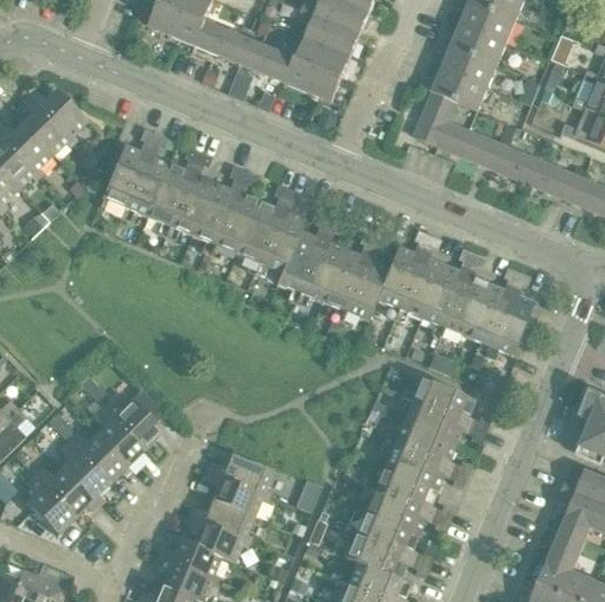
[(197,45),(207,20),(159,0),(152,0),(160,4),(151,26),(197,45)]
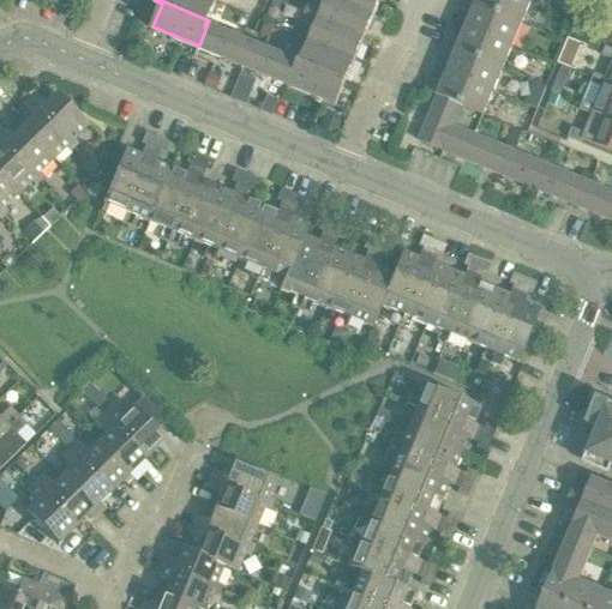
[(209,20),(219,0),(161,0),(209,20)]
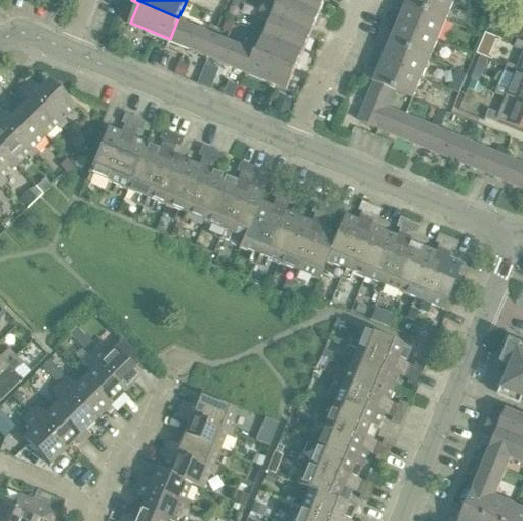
[(313,30),(321,10),(296,0),(278,0),(276,6),(272,5),(274,1),(271,0),(265,0),(262,8),(313,30)]
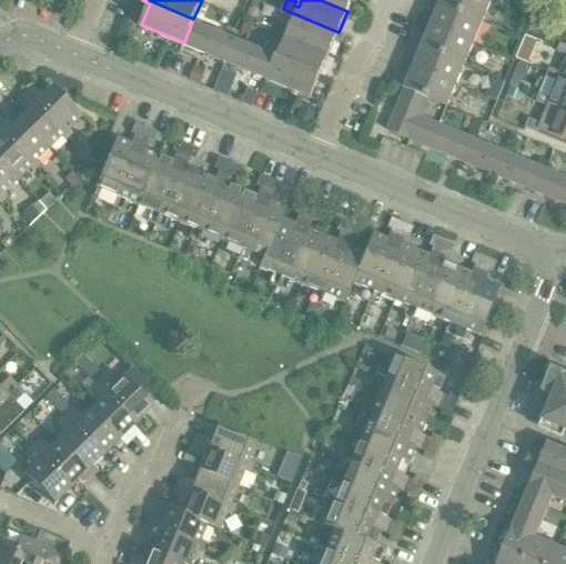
[(321,0),(347,11),(352,0),(321,0)]
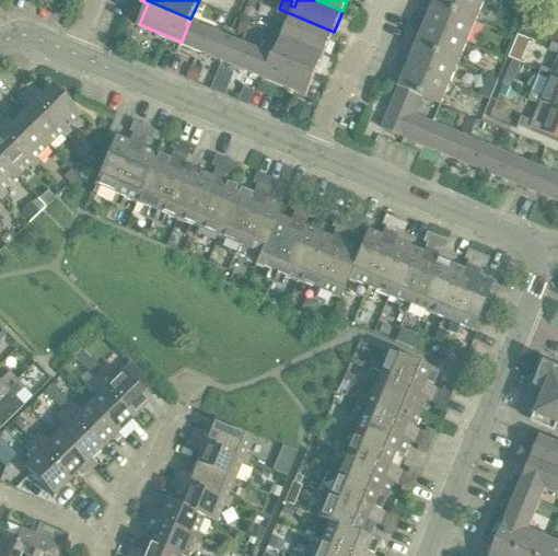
[(468,39),(477,19),(431,0),(421,0),(419,7),(427,10),(429,6),(432,7),(427,22),(468,39)]
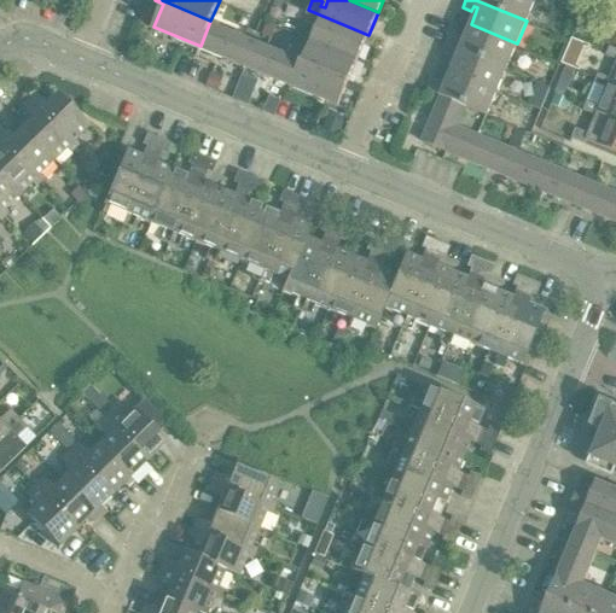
[(527,21),(535,0),(476,0),(527,21)]
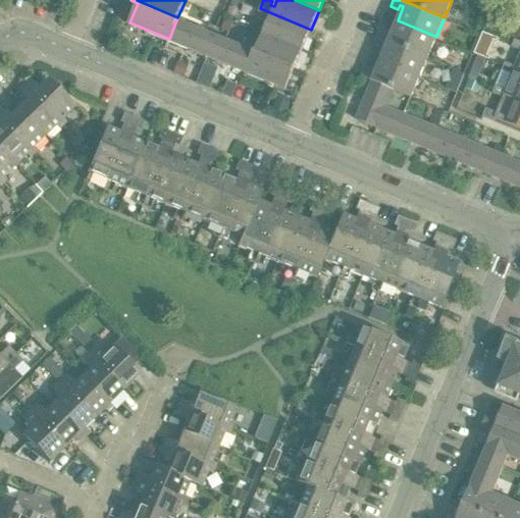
[(303,48),(311,30),(260,8),(257,17),(264,20),(265,17),(269,18),(264,32),(303,48)]
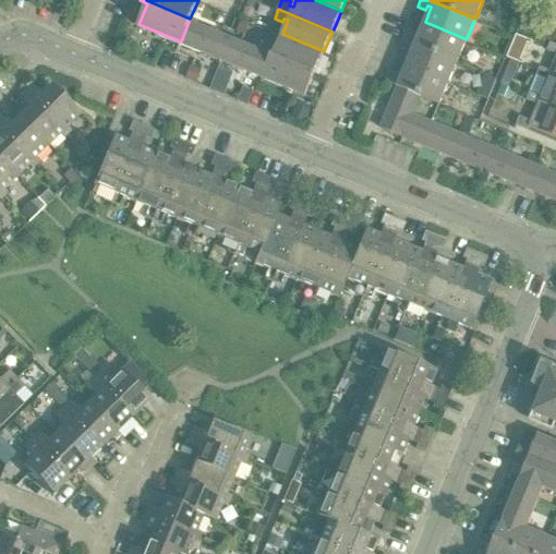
[(222,59),(232,36),(190,19),(181,41),(222,59)]
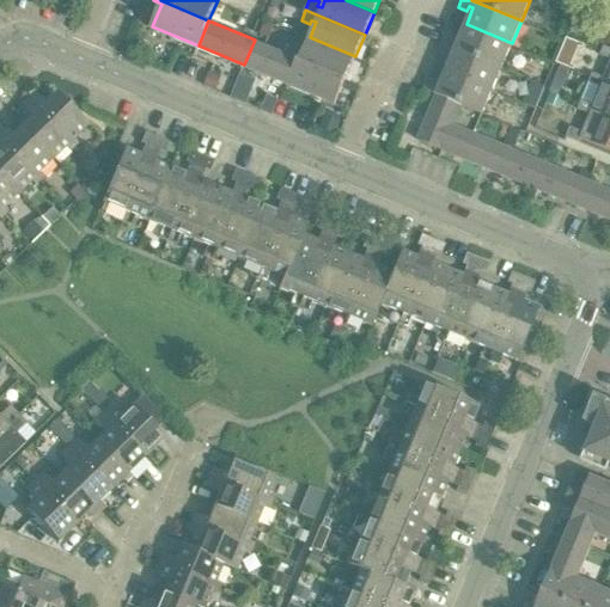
[(502,66),(512,43),(467,24),(459,38),(456,37),(457,32),(449,29),(444,41),(502,66)]
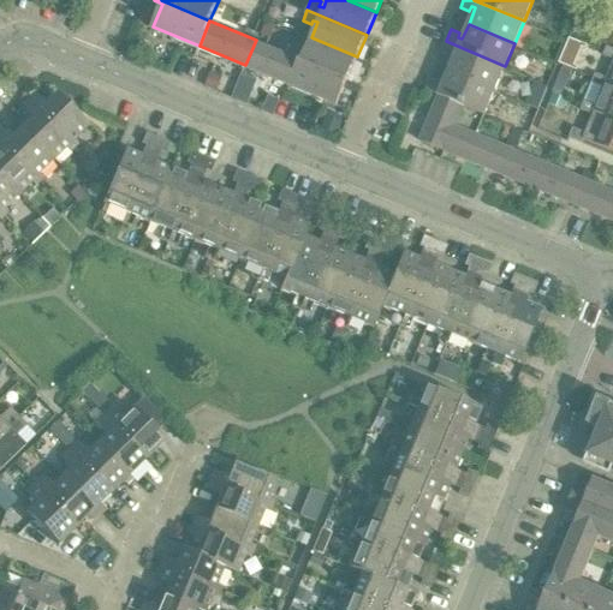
[(349,78),(357,57),(311,37),(304,53),(301,51),(302,47),(293,43),(289,53),(302,59),(349,78)]
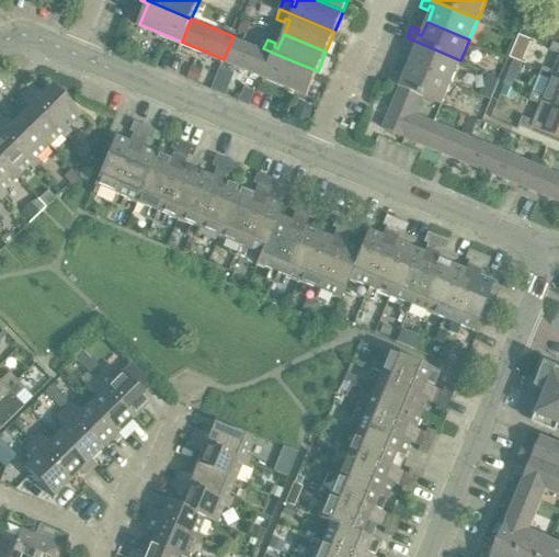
[(265,77),(275,54),(263,48),(234,36),(224,59),(265,77)]
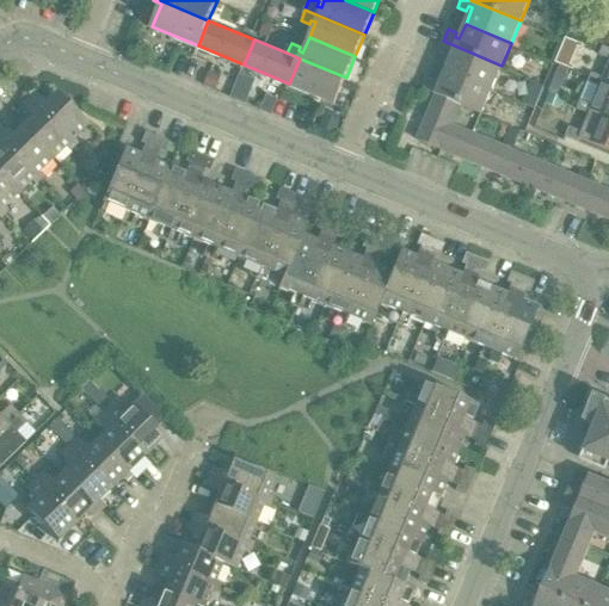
[(493,87),(502,66),(443,41),(438,51),(447,55),(449,51),(454,53),(447,68),(493,87)]
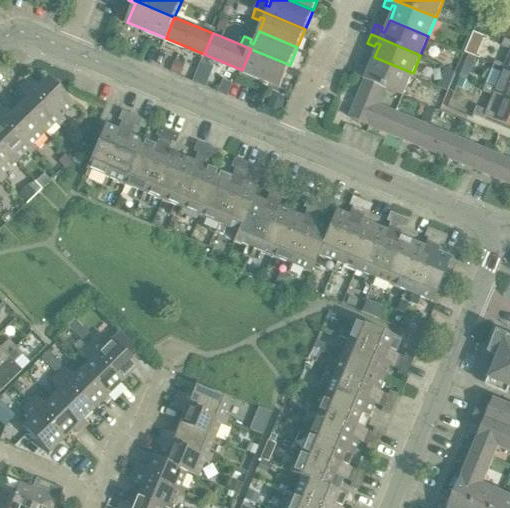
[(281,86),(290,65),(251,49),(242,70),(281,86)]
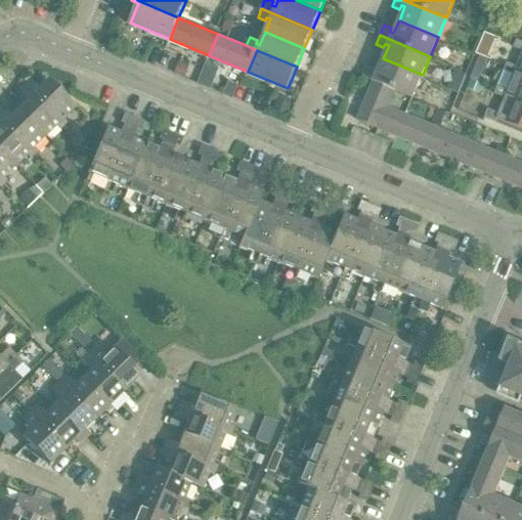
[(521,57),(519,63),(508,59),(505,68),(516,72),(517,69),(521,71),(521,57)]
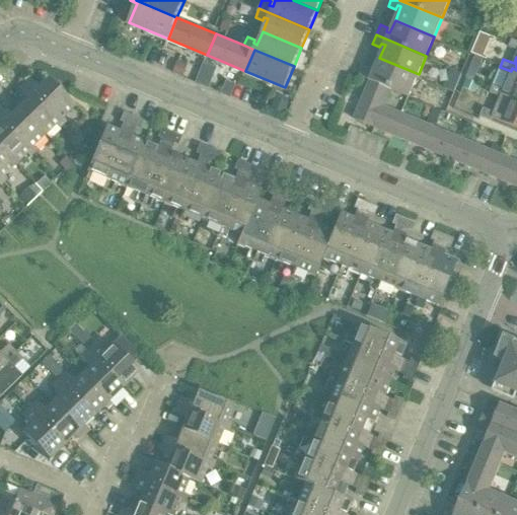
[(419,74),(379,58),(374,71),(370,69),(372,66),(364,63),(360,73),(392,87),(410,94),(419,74)]
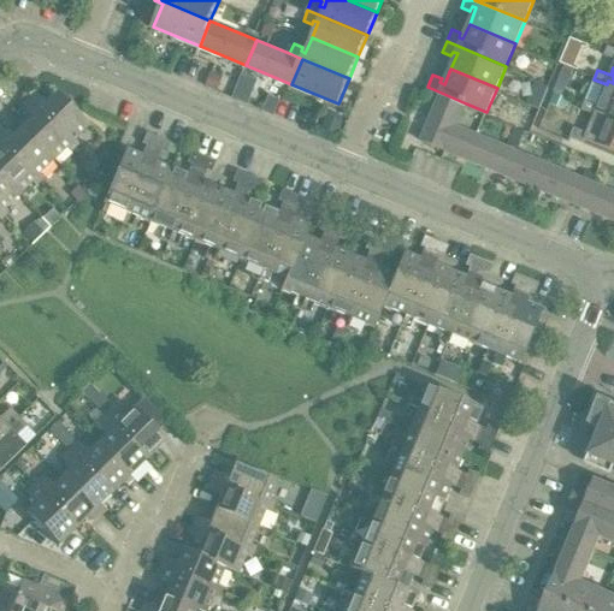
[(613,83),(608,81),(607,84),(598,102),(586,98),(583,106),(595,112),(596,108),(613,114),(613,83)]
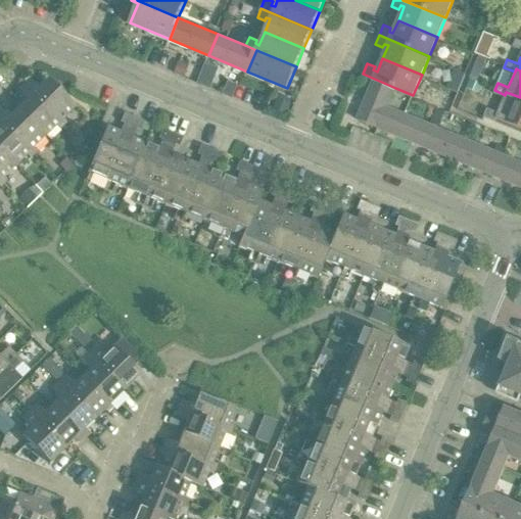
[(388,104),(395,88),(363,74),(374,79),(358,118),(379,126),(388,104)]
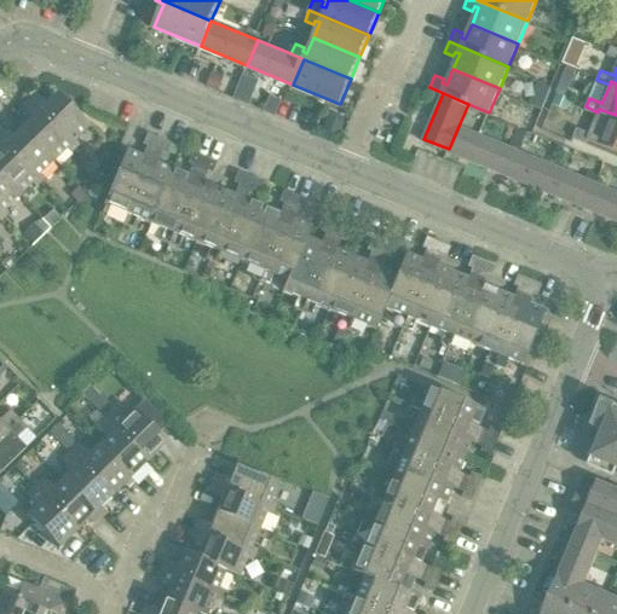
[(91,122),(58,90),(47,102),(36,90),(29,97),(75,145),(80,142),(76,137),(91,122)]
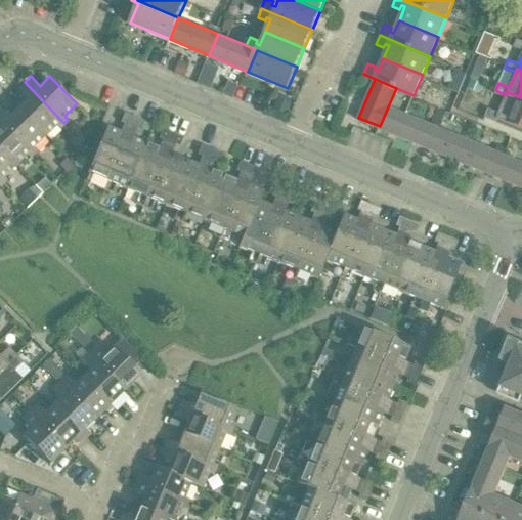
[(63,123),(25,82),(18,88),(28,97),(18,106),(46,134),(57,123),(60,126),(63,123)]
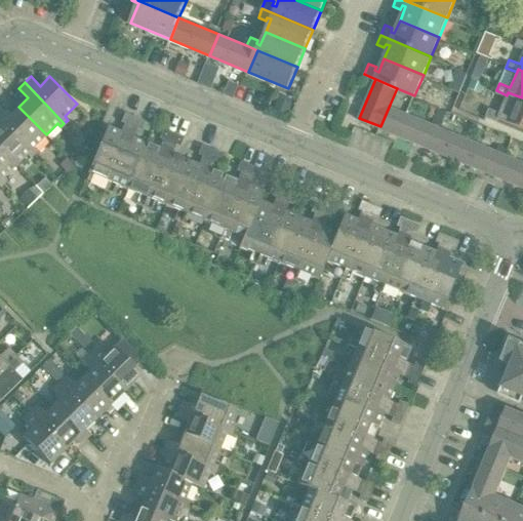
[(522,97),(508,92),(507,95),(500,111),(490,106),(486,114),(498,119),(499,116),(522,125),(522,97)]
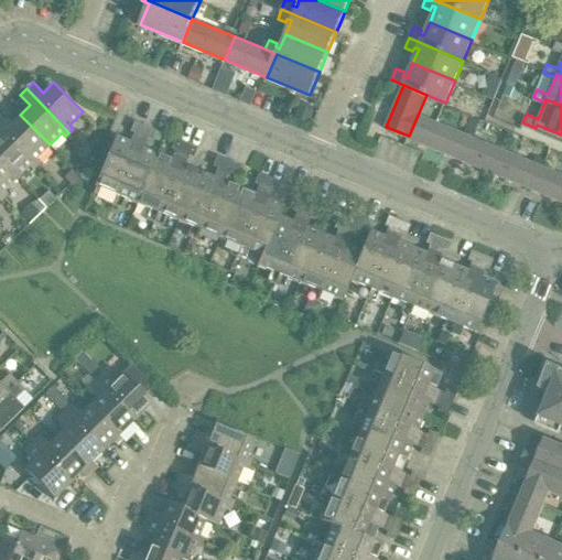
[(451,153),(461,130),(419,112),(409,136),(451,153)]
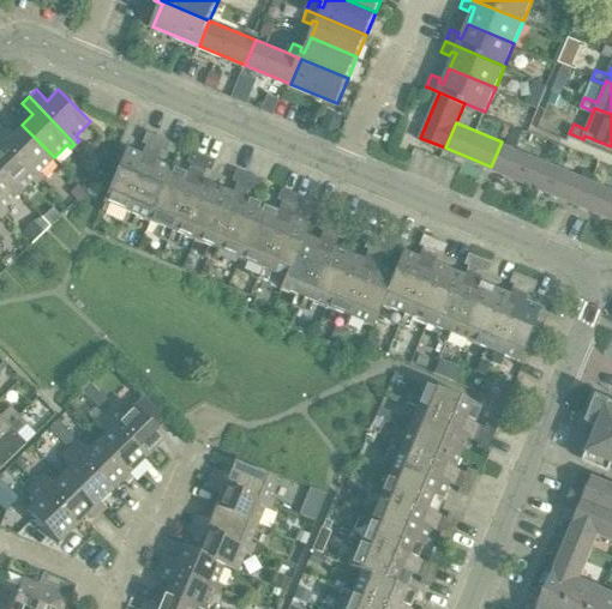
[(54,157),(22,125),(11,134),(1,124),(0,124),(0,137),(41,178),(45,174),(40,170),(54,157)]
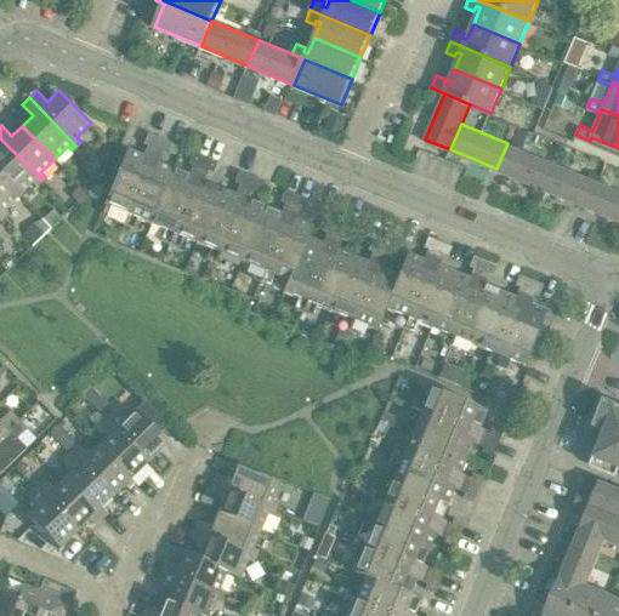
[(157,146),(160,136),(148,130),(145,141),(157,146)]
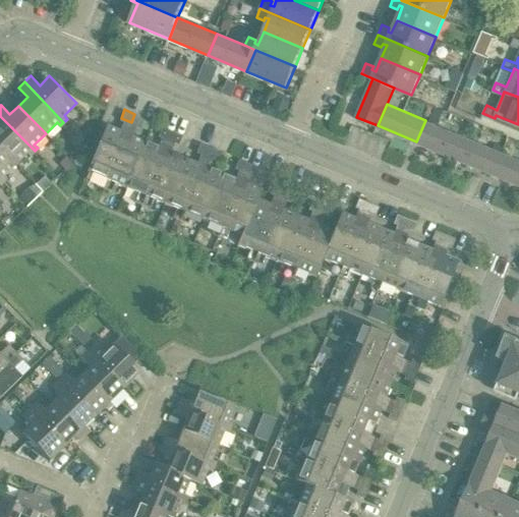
[(140,126),(145,118),(134,114),(131,122),(140,126)]
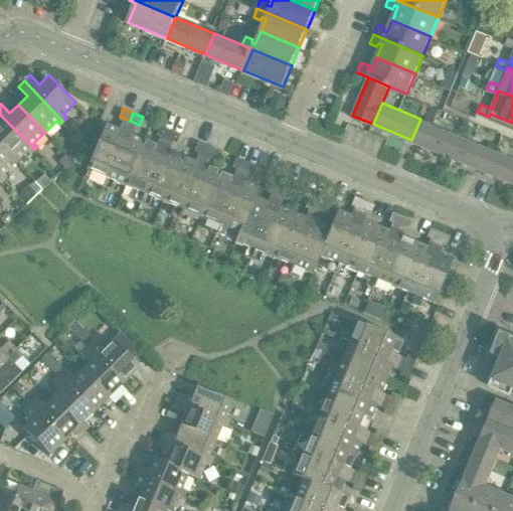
[(34,149),(0,115),(0,144),(16,160),(27,149),(30,153),(34,149)]
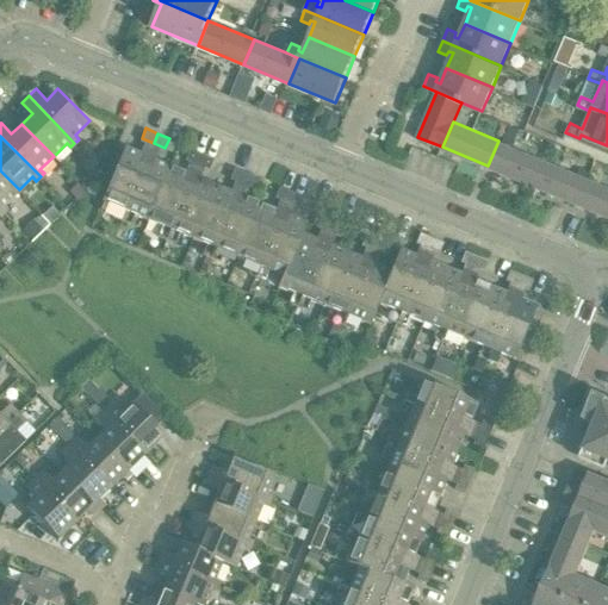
[(533,185),(544,160),(498,141),(488,166),(533,185)]
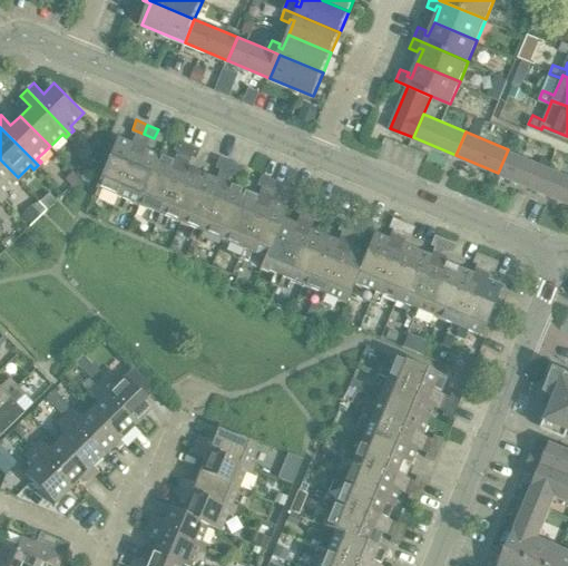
[(115,204),(133,159),(127,157),(134,142),(117,135),(96,186),(110,192),(107,197),(109,202),(115,204)]
